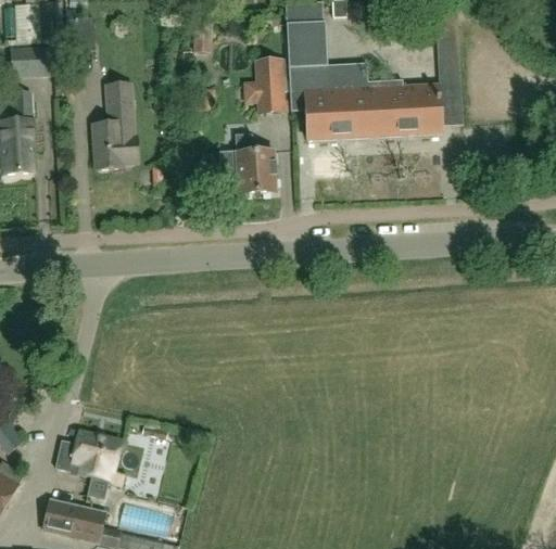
[(40,38),(38,0),(22,1),(24,39),(40,38)]
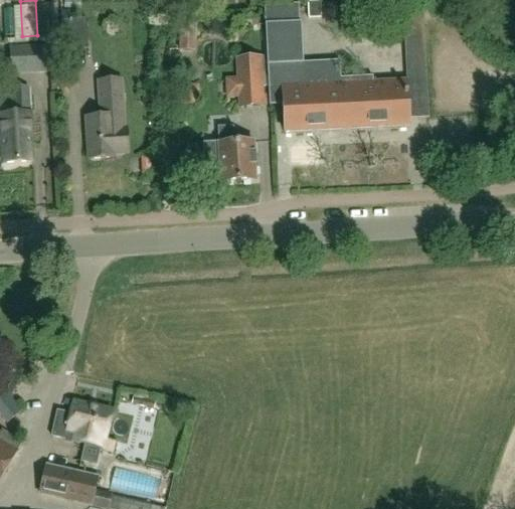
[(24,0),(37,0),(38,35),(57,35),(56,0),(24,0)]
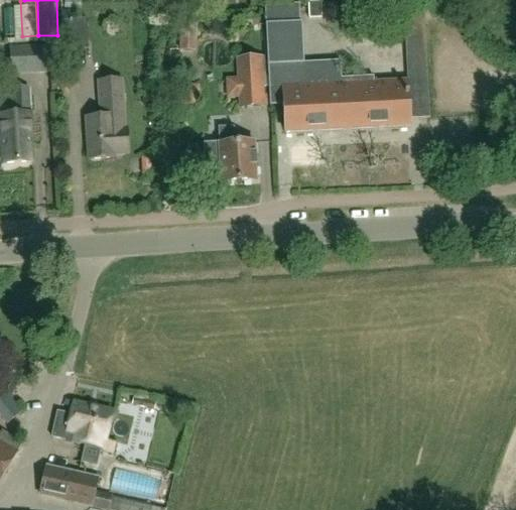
[(60,16),(62,41),(66,41),(68,59),(78,58),(76,41),(86,40),(85,15),(77,14),(76,0),(60,0),(60,16)]
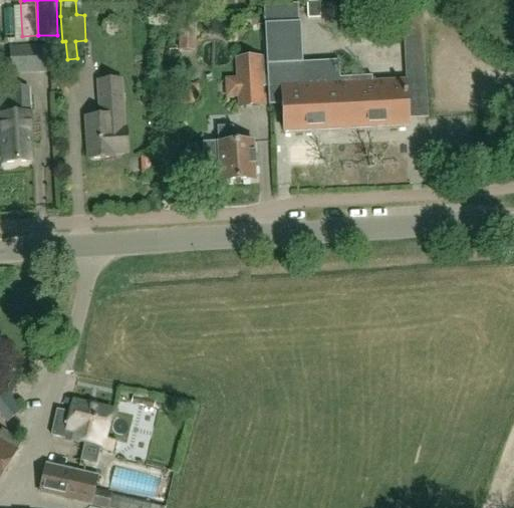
[(338,56),(301,58),(299,18),(298,0),(281,0),(263,1),(264,20),(268,92),(281,92),(283,129),(407,122),(405,75),(371,77),(371,71),(339,72),(338,56)]
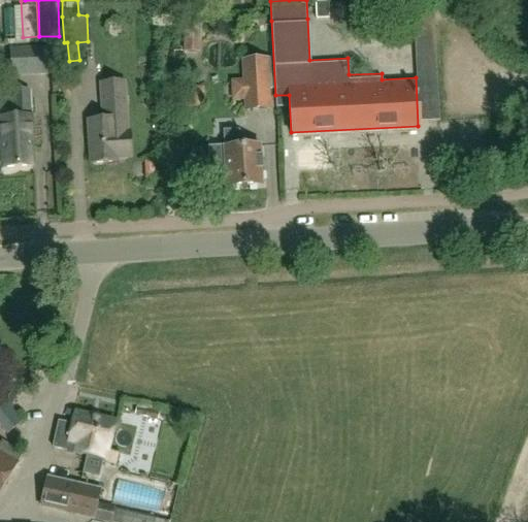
[(3,3),(4,30),(13,30),(11,2),(3,3)]
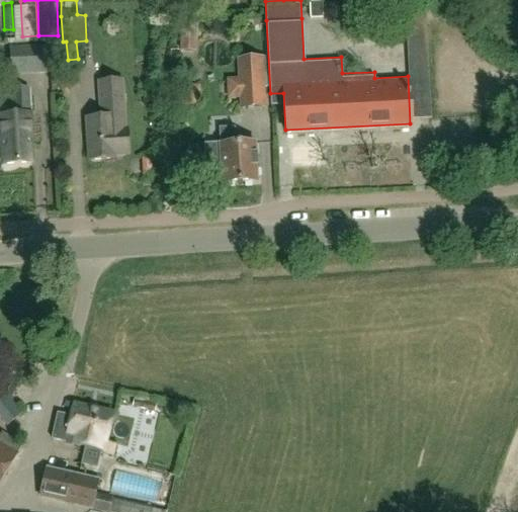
[(194,46),(196,18),(181,17),(179,45),(194,46)]
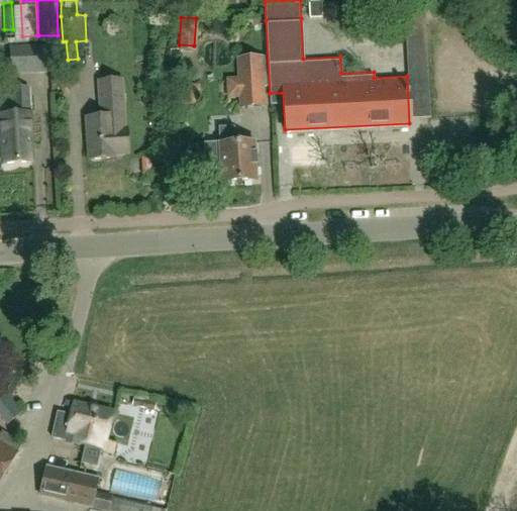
[(11,43),(12,64),(50,62),(49,41),(11,43)]
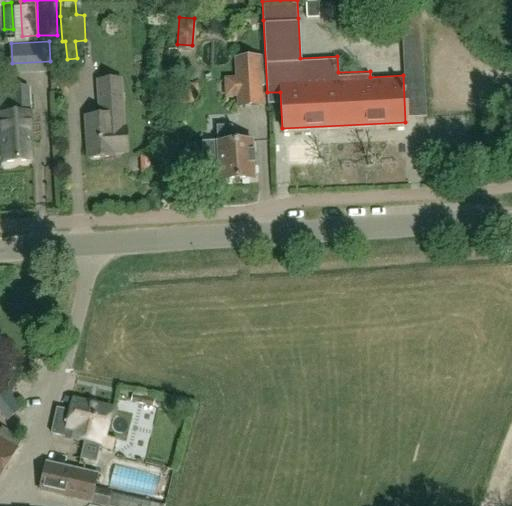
[(261,101),(260,68),(259,51),(235,52),(238,102),(261,101)]
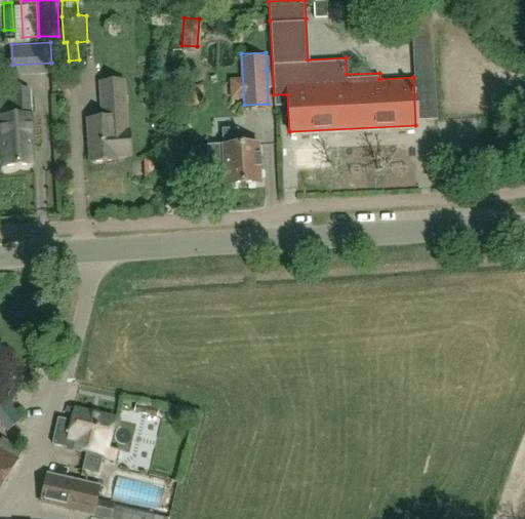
[(87,114),(89,158),(114,156),(114,154),(128,153),(127,124),(125,124),(123,78),(98,79),(101,114),(87,114)]
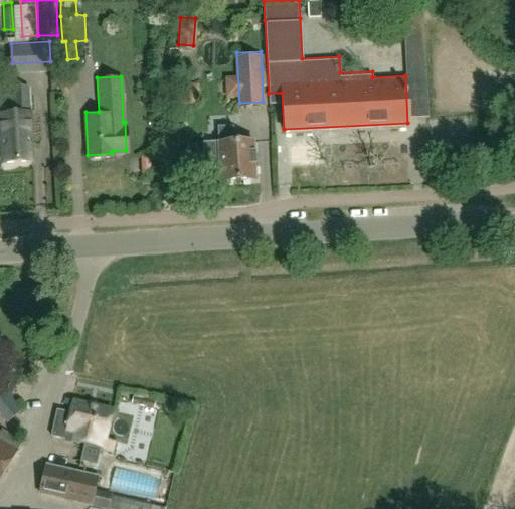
[(14,112),(0,112),(0,128),(2,159),(30,157),(27,112),(29,112),(27,91),(13,92),(14,112)]
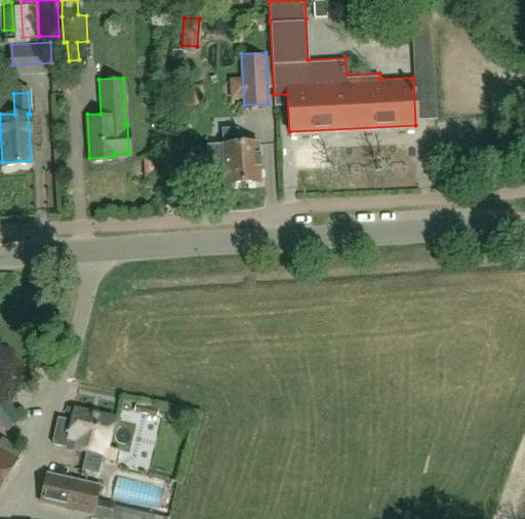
[(258,140),(239,140),(238,125),(220,125),(221,141),(223,141),(223,143),(209,143),(209,164),(224,163),(224,182),(259,181),(258,140)]
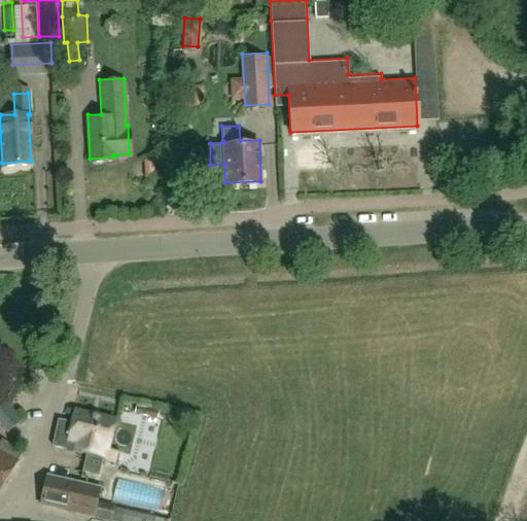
[(53,444),(104,454),(105,457),(116,459),(118,446),(108,444),(113,415),(73,407),(70,420),(58,417),(53,444)]
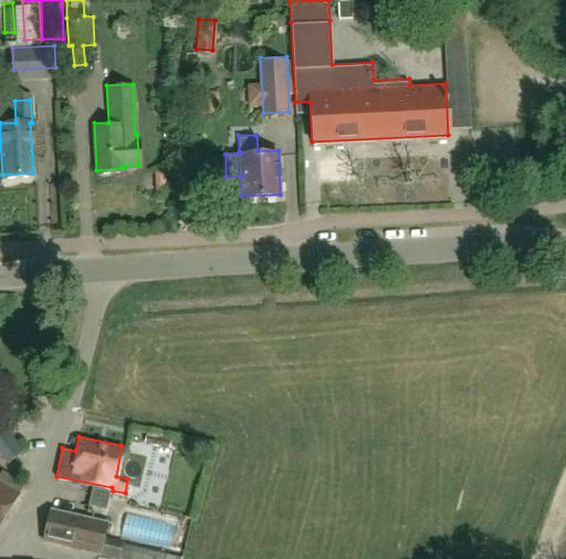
[(0,517),(17,491),(0,481),(0,517)]
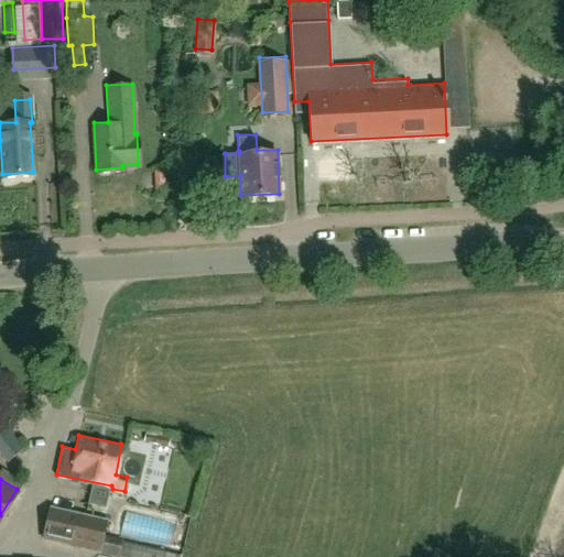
[(107,517),(50,505),(43,536),(100,548),(107,517)]
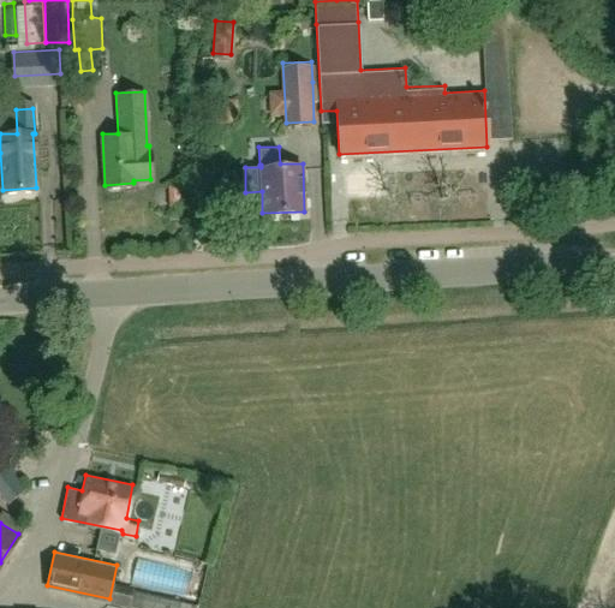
[(109,598),(130,603),(133,586),(113,583),(109,598)]
